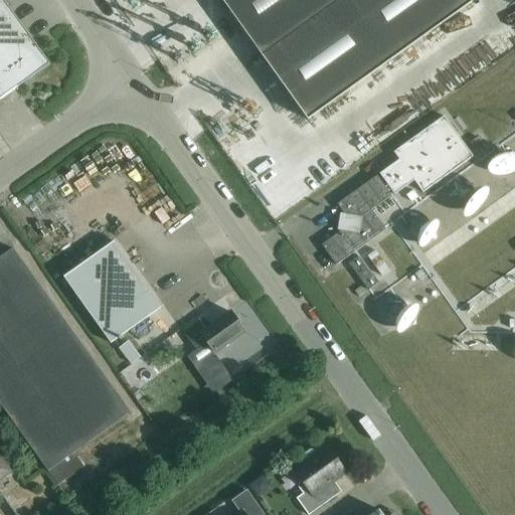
[(0,0),(0,100),(49,64),(2,0),(0,0)]
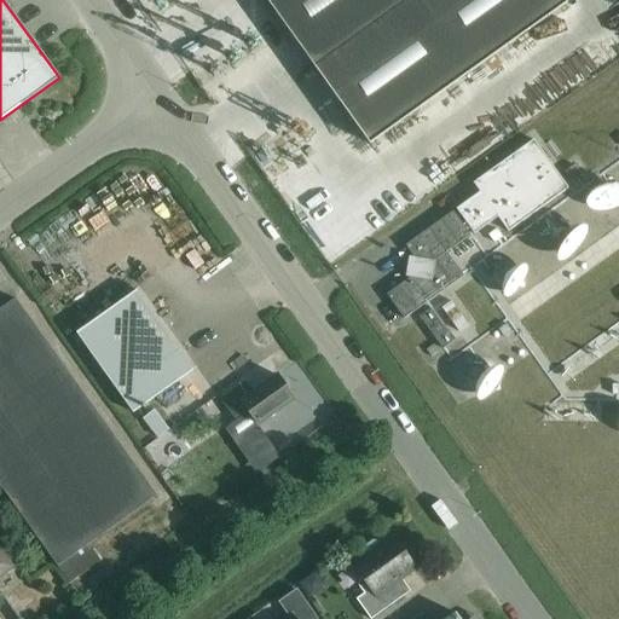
[(265,0),(314,68),(409,0),(265,0)]
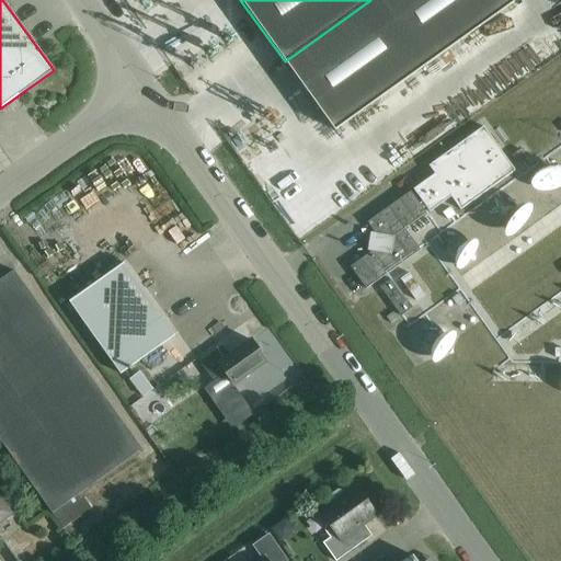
[(515,4),(512,0),(370,0),(285,61),(336,133),(515,4)]
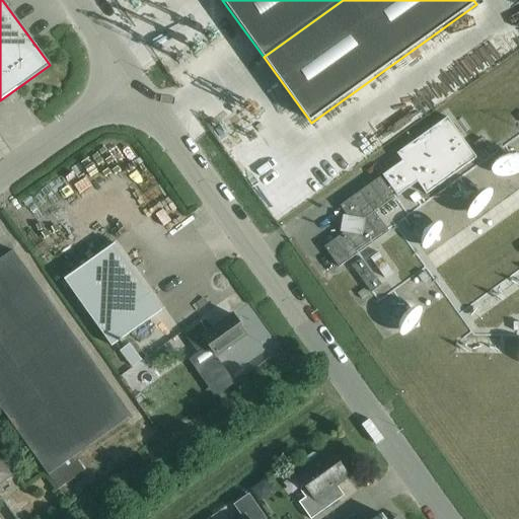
[(390,187),(387,189),(391,194),(393,192),(397,197),(417,182),(426,195),(476,158),(447,118),(396,154),(402,161),(382,175),(390,187)]
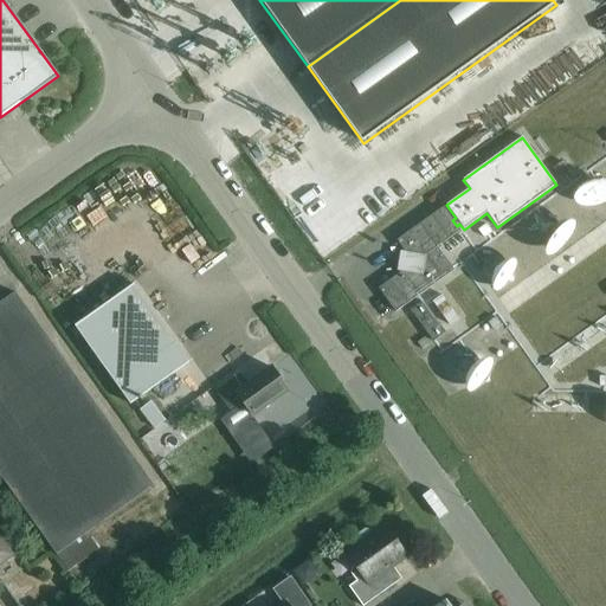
[(379,289),(395,313),(453,271),(437,247),(461,231),(457,226),(452,220),(443,207),(397,240),(413,264),(379,289)]
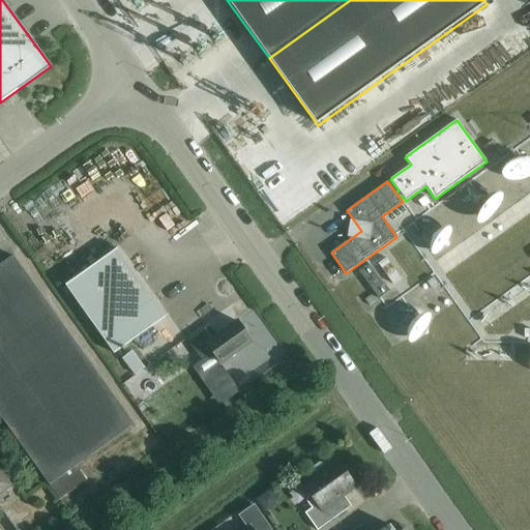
[(114,354),(165,318),(117,248),(65,286),(114,354)]
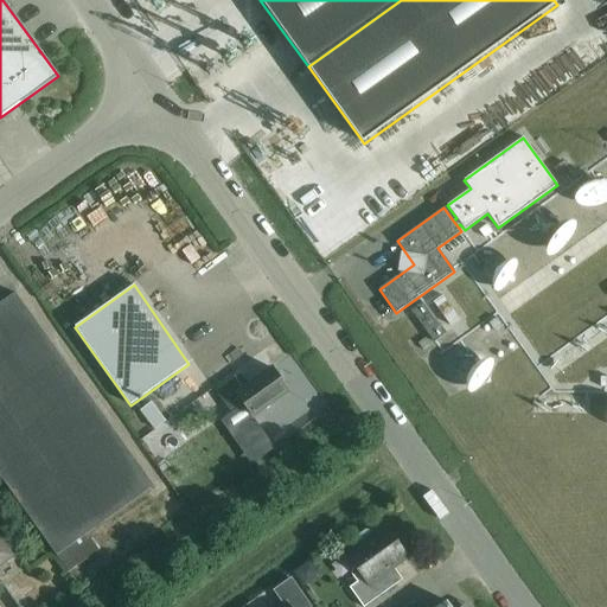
[(154,486),(16,293),(0,304),(0,477),(57,556),(154,486)]
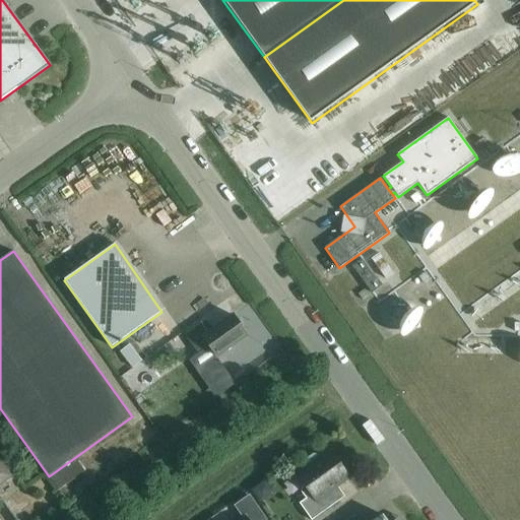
[(382,286),(364,259),(352,267),(372,294),(382,286)]
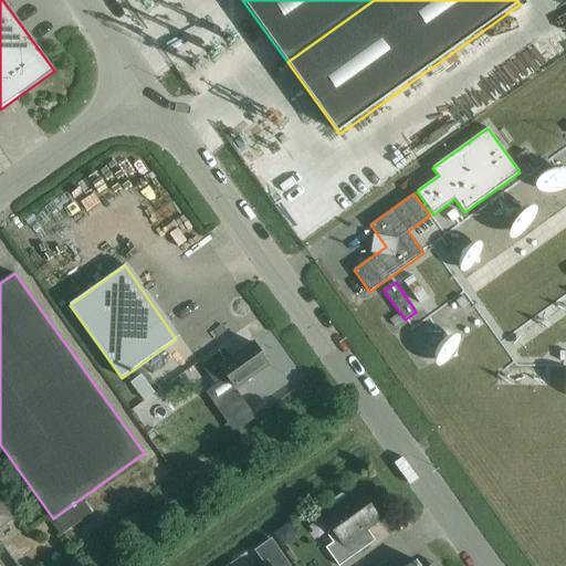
[(223,348),(200,365),(215,385),(227,377),(236,389),(269,365),(253,343),(231,359),(223,348)]
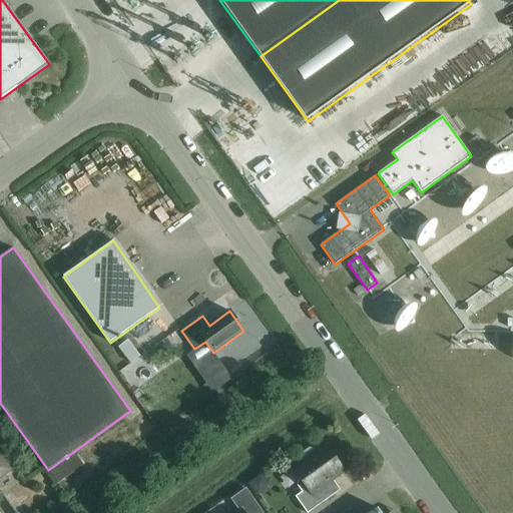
[(330,481),(344,471),(326,446),(316,453),(314,450),(309,449),(303,453),(302,458),(305,462),(294,469),(301,479),(295,483),(302,492),(296,497),(307,512),(308,512),(336,494),(330,485),(330,481)]
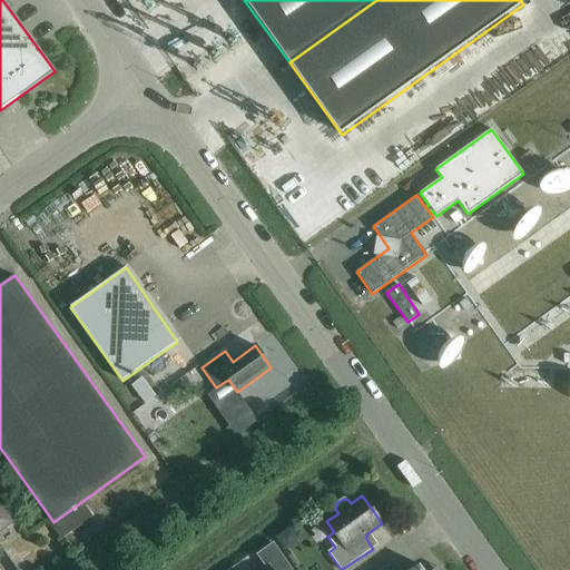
[(0,531),(11,523),(0,507),(0,531)]
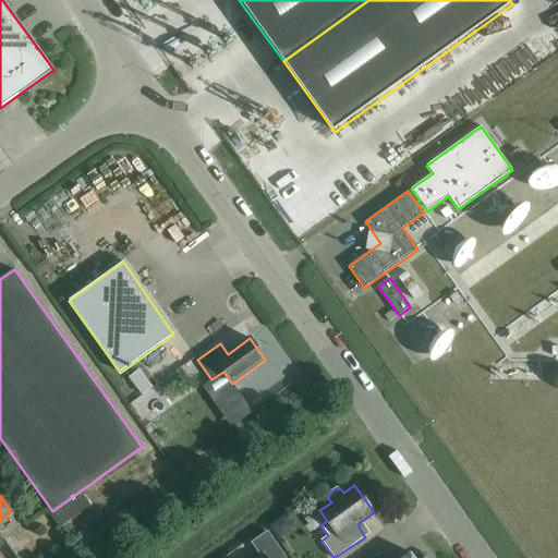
[(284,557),(286,557),(267,532),(252,543),(261,556),(257,557),(284,557)]
